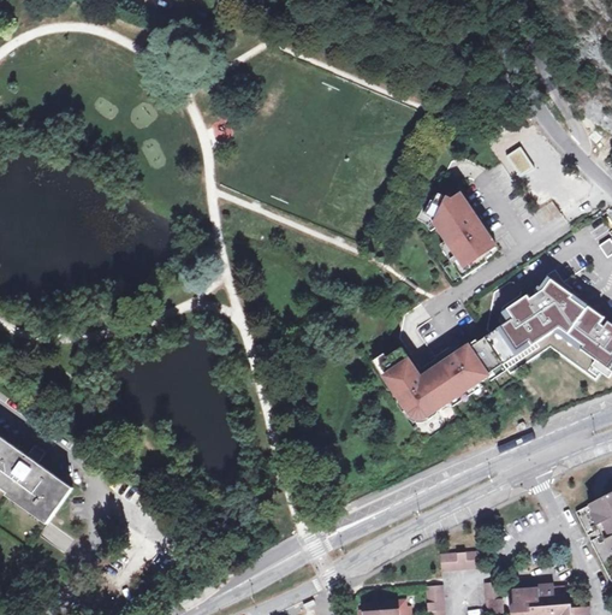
[(487,252),(493,247),(480,226),(476,229),(464,210),(467,207),(458,195),(450,200),(435,193),(432,200),(429,199),(422,213),(428,217),(453,255),(455,254),(465,270),(489,254),(487,252)]
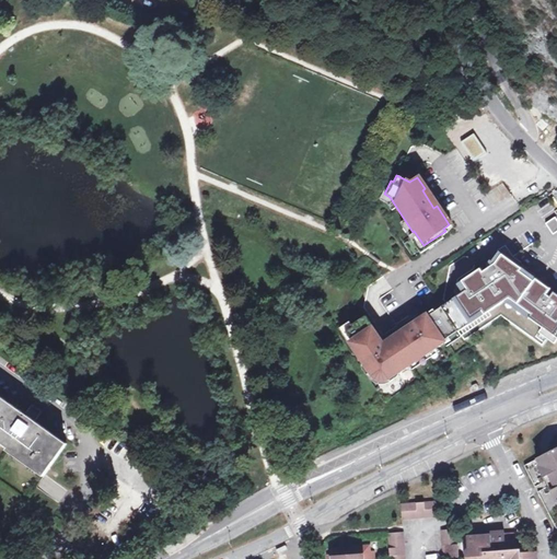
[(500,183),(492,186),(498,197),(505,193),(500,183)]
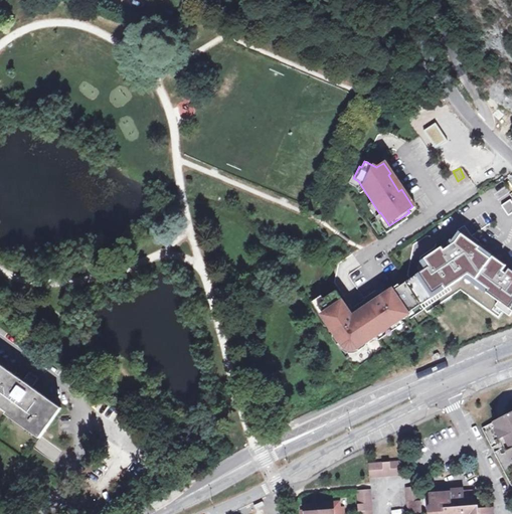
[(505,215),(511,210),(511,205),(507,198),(498,204),(505,215)]
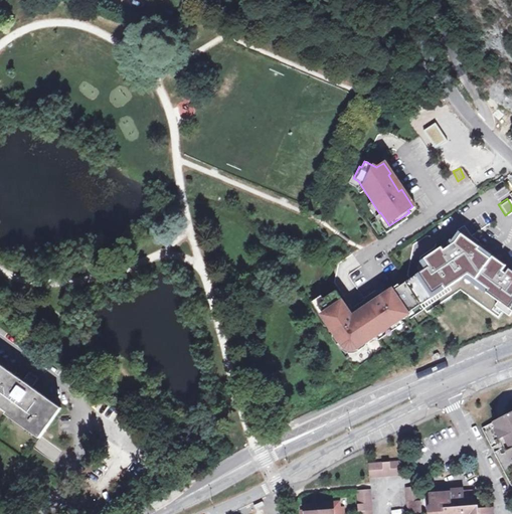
[(427,268),(405,282),(419,303),(423,310),(457,288),(495,316),(501,308),(508,314),(511,309),(511,267),(510,266),(506,271),(502,268),(507,262),(458,225),(449,238),(452,242),(444,248),(441,244),(419,259),(427,268)]
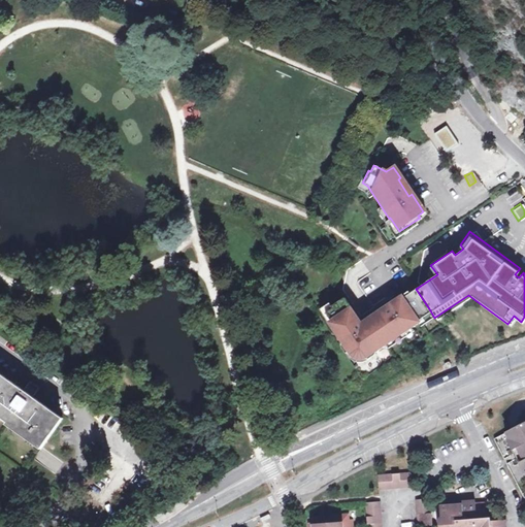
[(430,310),(416,289),(407,292),(406,291),(380,308),(379,307),(365,317),(367,320),(361,324),(342,296),(329,305),(330,307),(324,311),(335,329),(332,331),(346,351),(350,349),(361,351),(365,357),(384,343),(383,342),(396,334),(397,335),(417,322),(416,320),(430,310)]
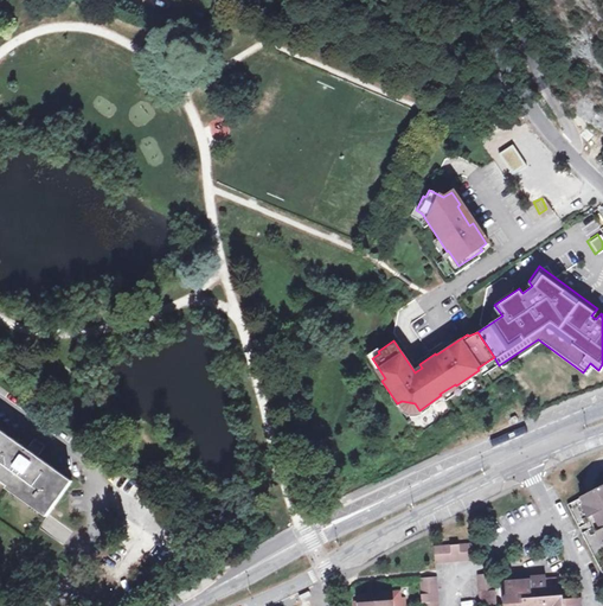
[(34,454),(40,447),(36,442),(30,439),(24,447),(0,429),(0,520),(26,538),(70,479),(34,454)]
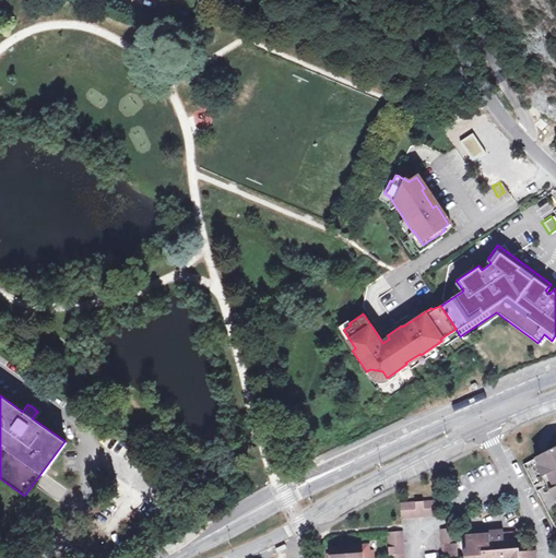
[(555,443),(544,451),(534,455),(533,459),(541,473),(543,472),(551,487),(548,488),(555,503),(555,443)]
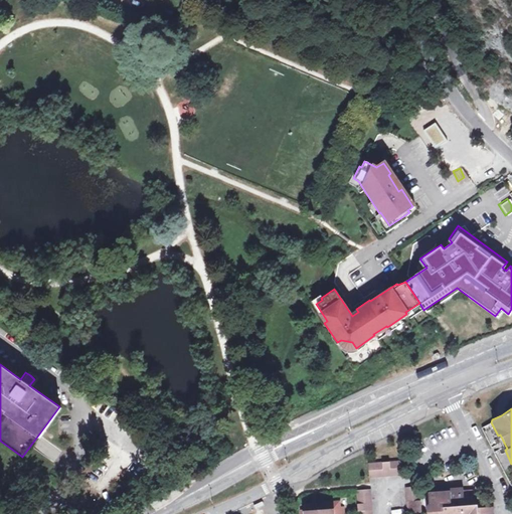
[(280,429),(291,423),(289,419),(278,425),(280,429)]
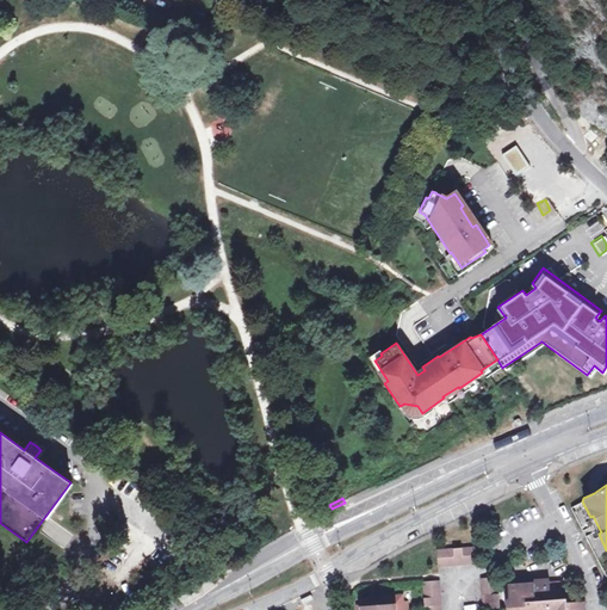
[(435,565),(477,562),(477,546),(434,548),(435,565)]
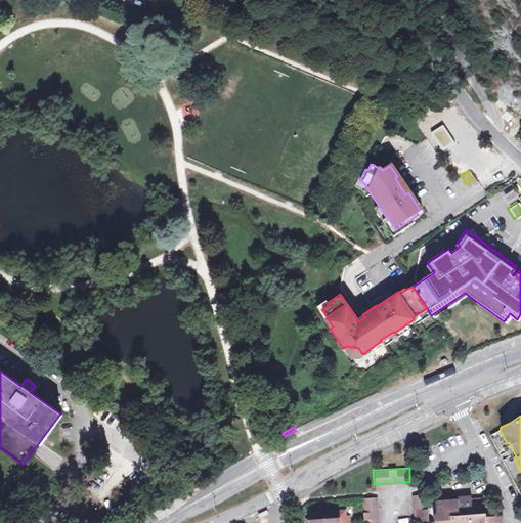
[(113,499),(117,504),(123,495),(118,491),(113,499)]
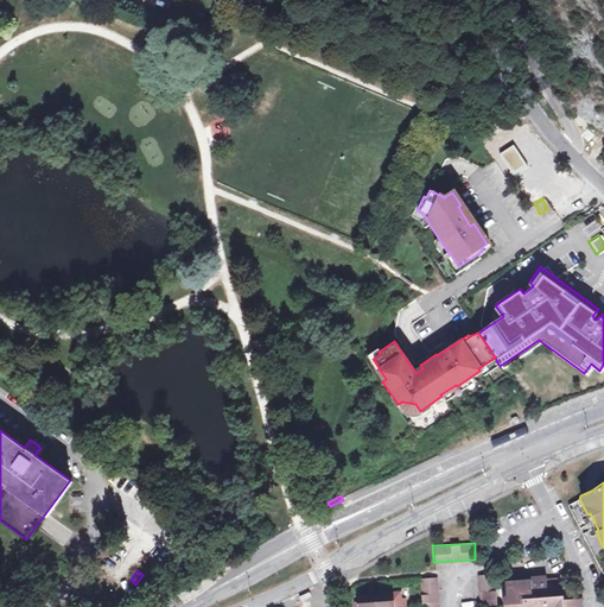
[(478,606),(487,606),(495,606),(494,589),(493,574),(477,575),(478,606)]
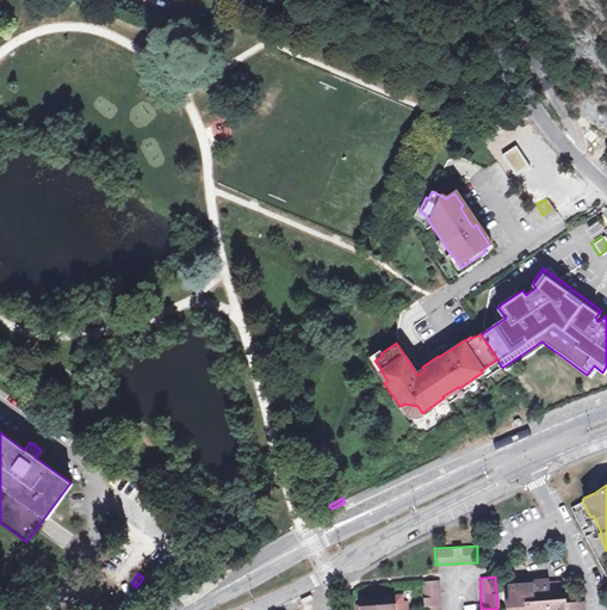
[(546,577),(530,578),(531,581),(507,584),(507,595),(503,597),(505,609),(582,609),(582,601),(567,601),(563,604),(556,598),(559,595),(558,580),(546,580),(546,577)]
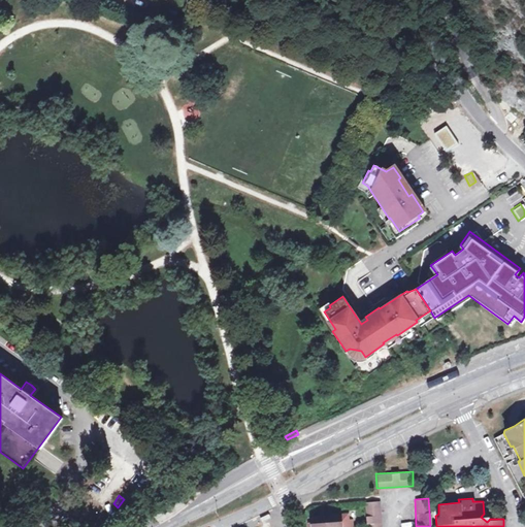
[(380,526),(379,501),(364,502),(365,526),(380,526)]
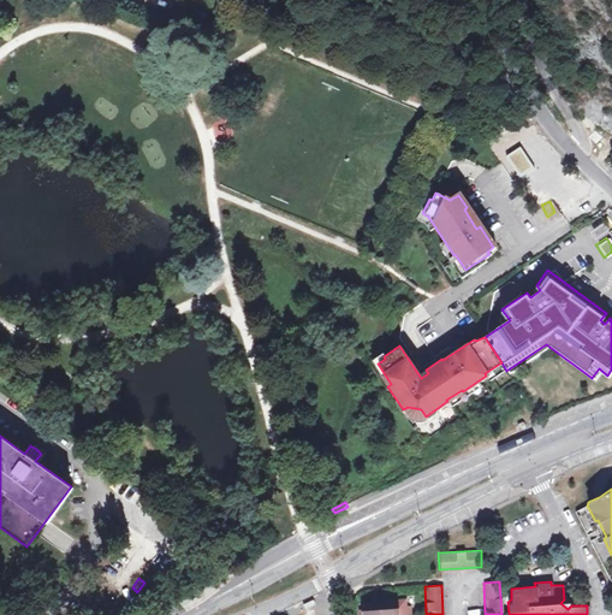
[(302,601),(303,607),(315,602),(313,596),(302,601)]
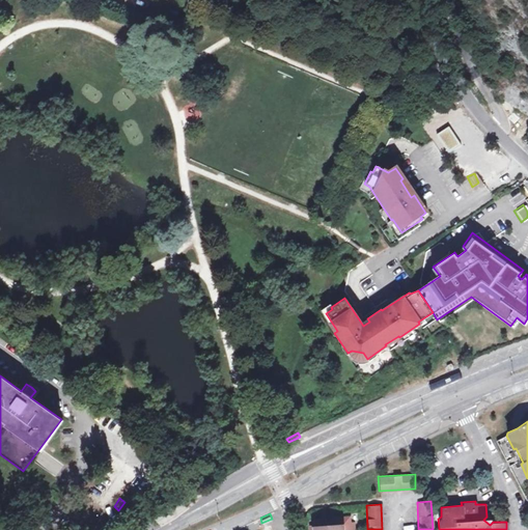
[(323,518),(313,519),(313,525),(310,525),(309,529),(352,529),(352,522),(348,522),(348,517),(330,518),(330,520),(324,520),(323,518)]
